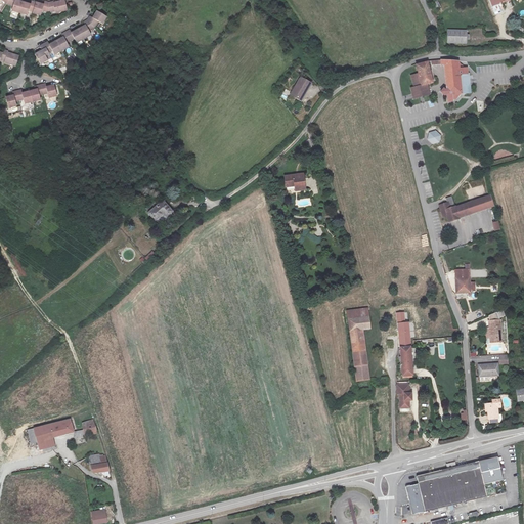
[(14,0),(9,0),(6,6),(12,7),(12,11),(19,13),(23,3),(15,0),(14,0)]
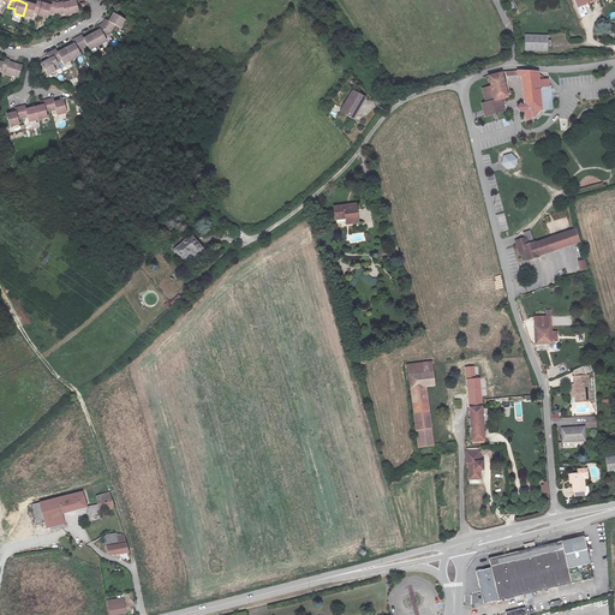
[(57,3),(58,16),(79,12),(77,1),(63,4),(63,1),(57,3)]
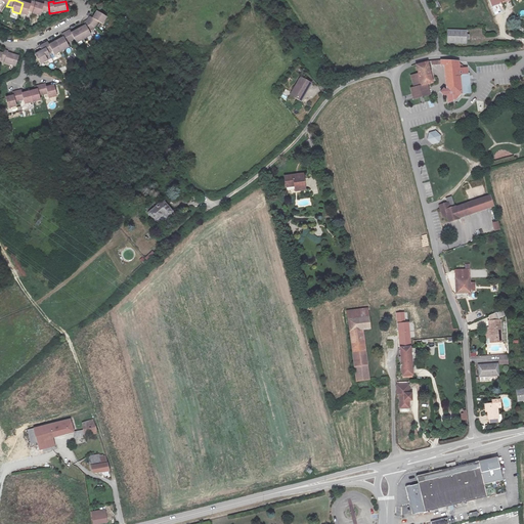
[(31,5),(23,3),(19,13),(29,15),(30,12),(33,12),(35,3),(32,2),(31,5)]
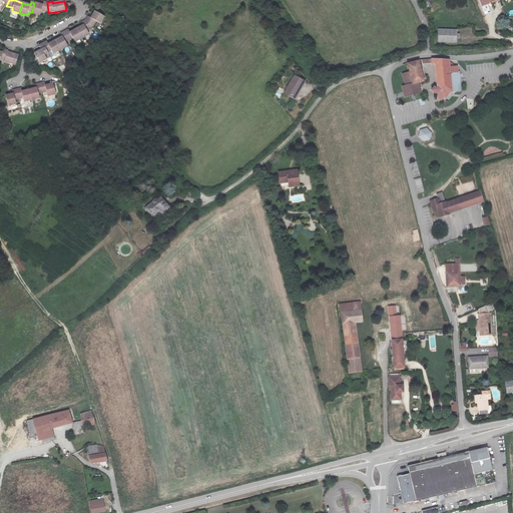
[(42,5),(34,3),(32,12),(41,15),(42,11),(48,13),(47,2),(44,2),(42,5)]
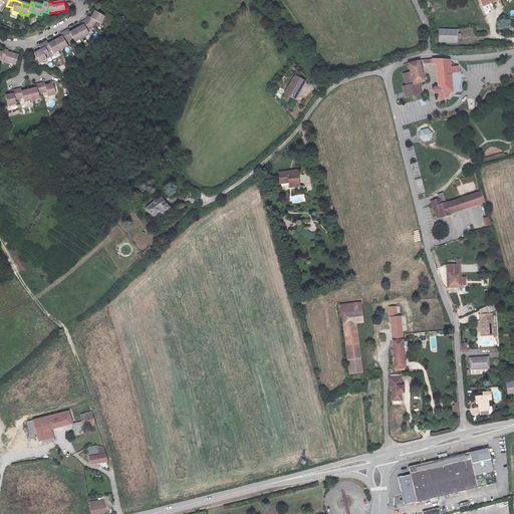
[(84,21),(91,29),(95,23),(98,24),(102,18),(94,13),(89,19),(87,17),(84,21)]
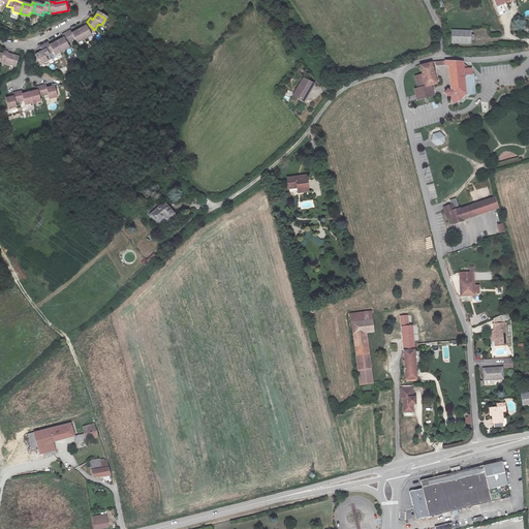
[(94,30),(87,22),(84,24),(85,26),(78,30),(84,40),(91,36),(90,33),(94,30)]
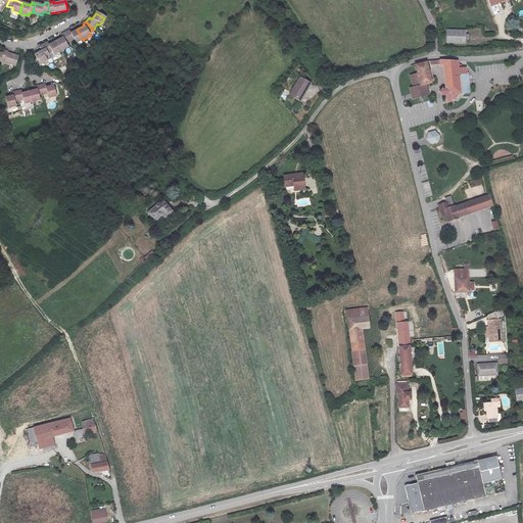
[(83,40),(77,30),(69,34),(68,31),(64,33),(70,43),(74,41),(76,44),(83,40)]
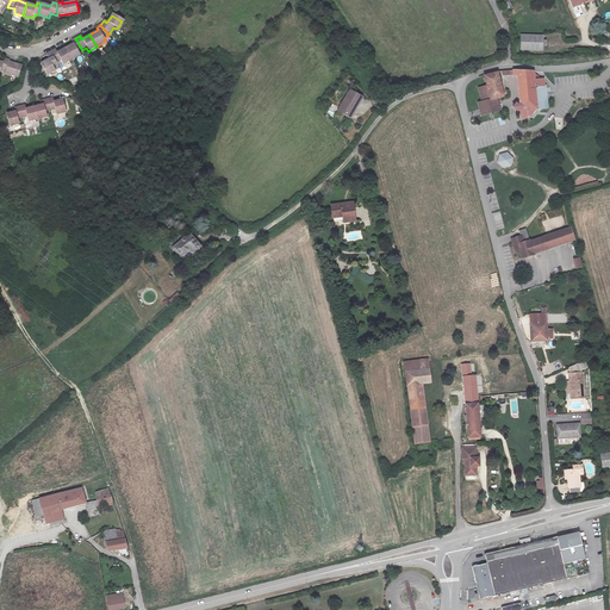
[(82,50),(75,38),(70,41),(73,44),(63,50),(69,61),(79,55),(78,53),(82,50)]
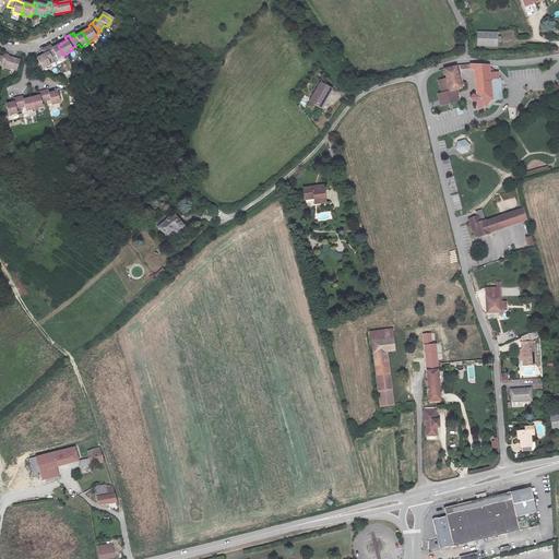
[(497,49),(498,36),(477,36),(477,49),(497,49)]
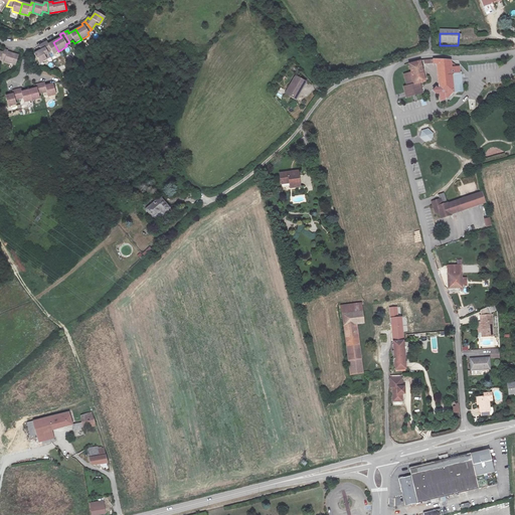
[(58,51),(53,42),(47,45),(45,42),(40,45),(46,54),(50,52),(51,55),(58,51)]
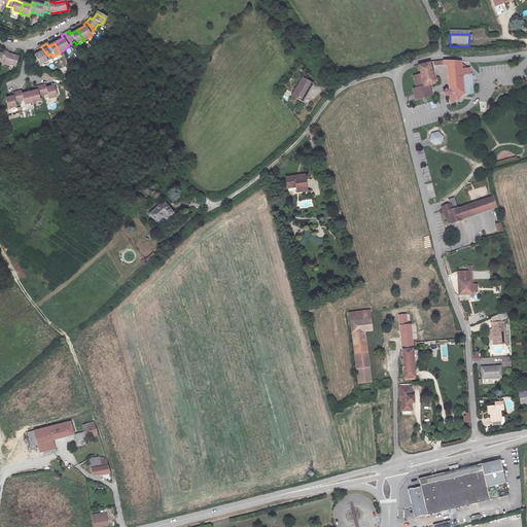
[(49,59),(47,56),(41,46),(38,48),(40,53),(32,57),(38,66),(46,63),(45,61),(49,59)]
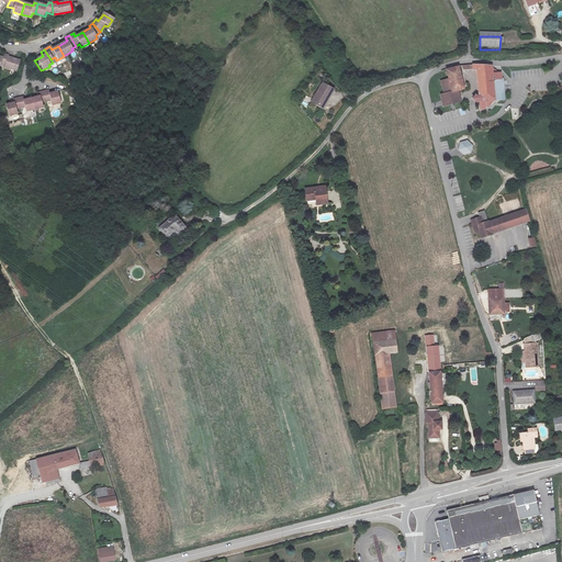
[(0,63),(0,75),(11,79),(14,68),(2,65),(2,64),(0,63)]
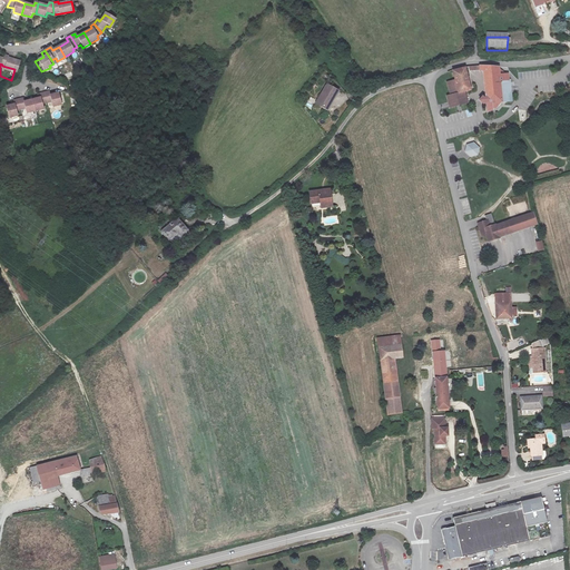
[(497,72),(497,69),(472,68),(470,68),(470,72),(481,71),(487,100),(484,101),(482,99),(479,104),(483,107),(487,106),(488,114),(493,112),(493,111),(495,110),(499,106),(500,105),(510,104),(508,82),(507,82),(505,78),(505,77),(502,77),(502,76),(498,72),(497,72)]
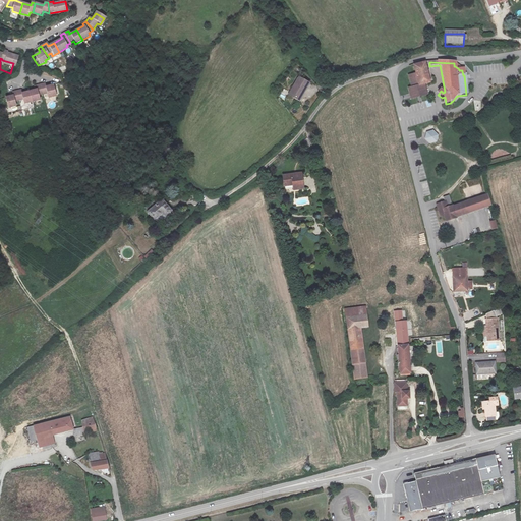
[(410,90),(424,87),(429,84),(424,63),(416,65),(412,66),(414,76),(407,77),(410,90)]
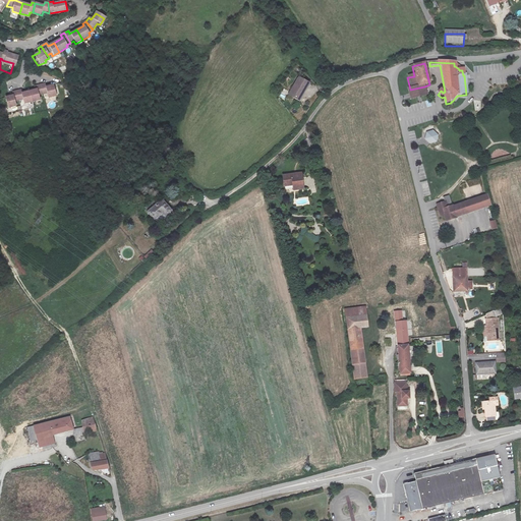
[(306,90),(296,82),(291,92),(289,91),(287,94),(289,96),(286,100),(294,105),(297,100),(299,101),(306,90)]
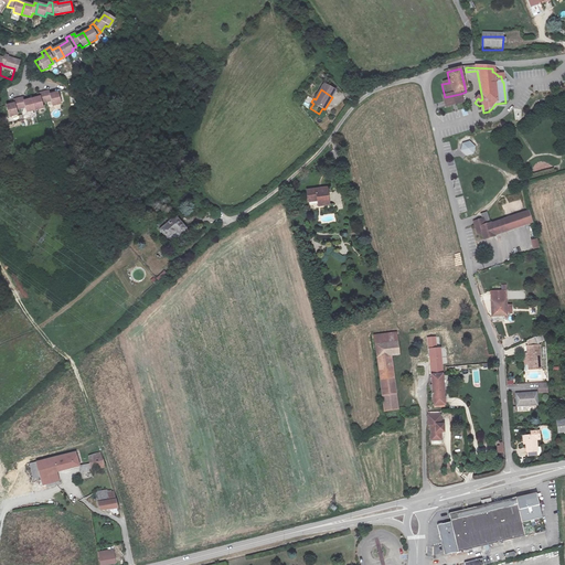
[(13,104),(4,105),(8,117),(17,115),(16,112),(20,110),(25,109),(25,113),(33,112),(43,108),(42,105),(46,104),(48,108),(61,104),(57,93),(49,95),(49,92),(44,93),(39,94),(40,97),(31,99),(22,100),(22,98),(17,99),(12,100),(13,104)]
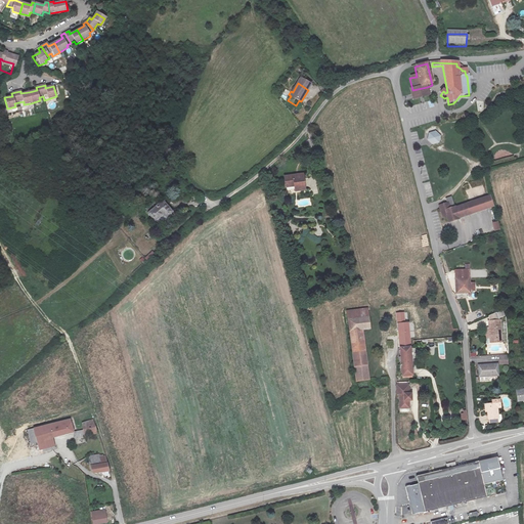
[(429,97),(427,87),(412,90),(410,91),(412,101),(429,97)]
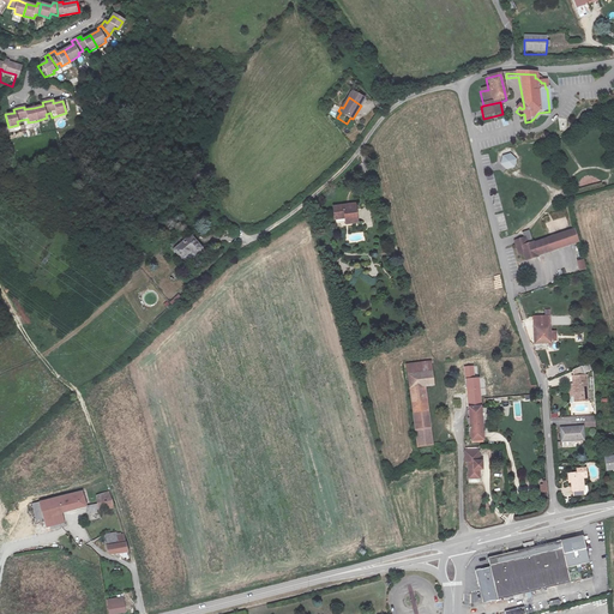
[(509,158),(504,160),(501,168),(507,172),(513,170),(515,162),(509,158)]
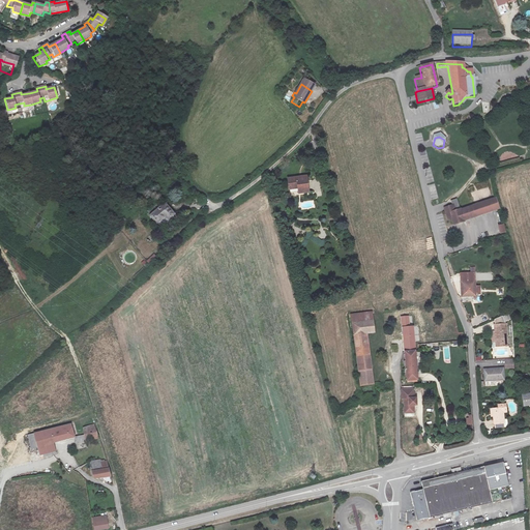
[(305,181),(287,182),(288,194),(297,193),(298,198),(307,197),(305,181)]
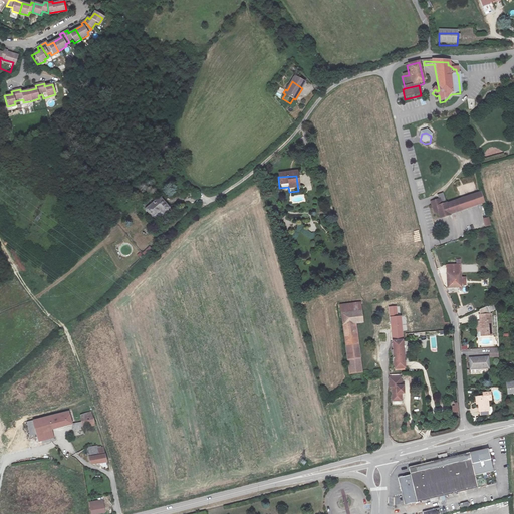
[(482,204),(479,194),(445,204),(445,203),(440,204),(438,199),(435,200),(435,202),(431,203),(434,213),(438,212),(440,219),(450,216),(449,214),(482,204)]
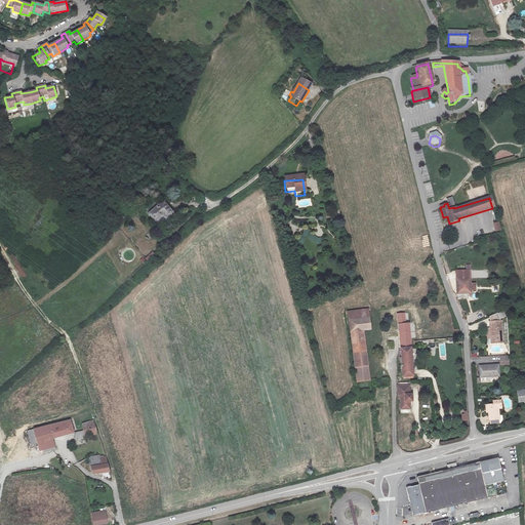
[(170,216),(161,205),(145,218),(152,227),(161,219),(163,223),(170,216)]
